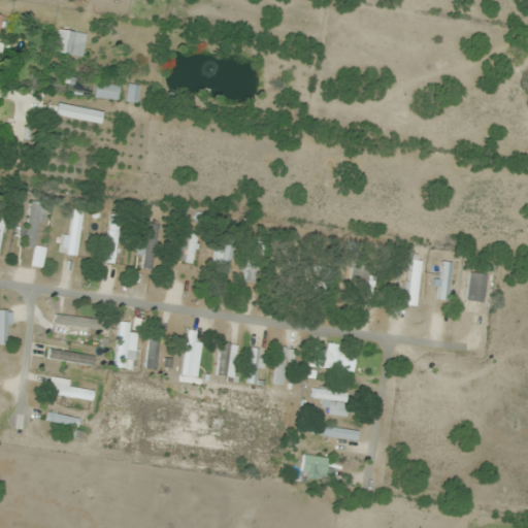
[(55,52),(83,57),(87,35),(59,30),(55,52)]
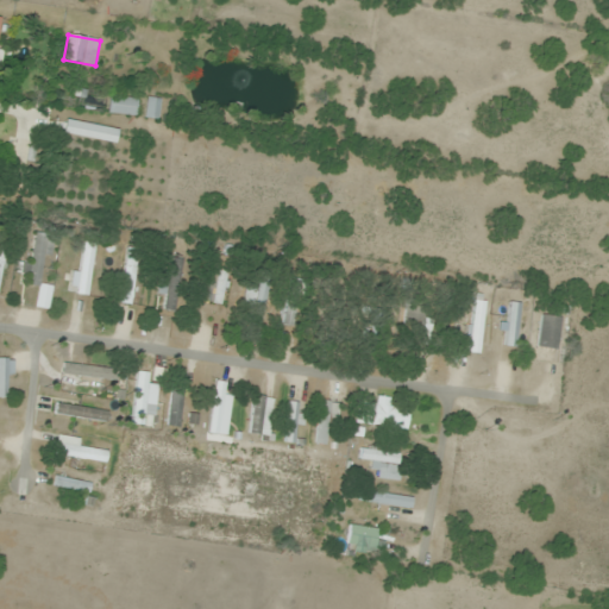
[(110,113),(137,115),(139,99),(111,95),(110,113)]
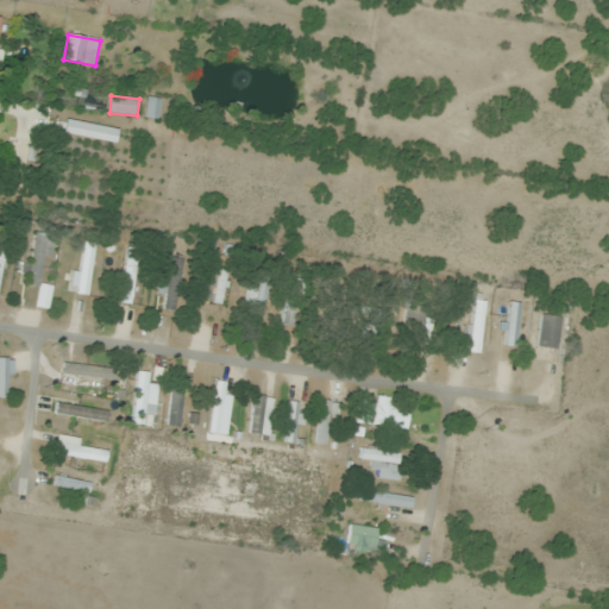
[(145,118),(158,120),(162,100),(149,98),(145,118)]
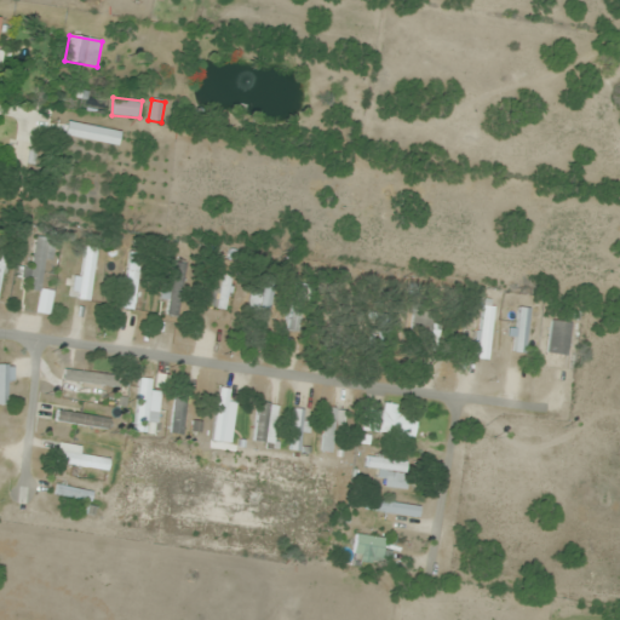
[(65,136),(118,145),(121,132),(68,122),(65,136)]
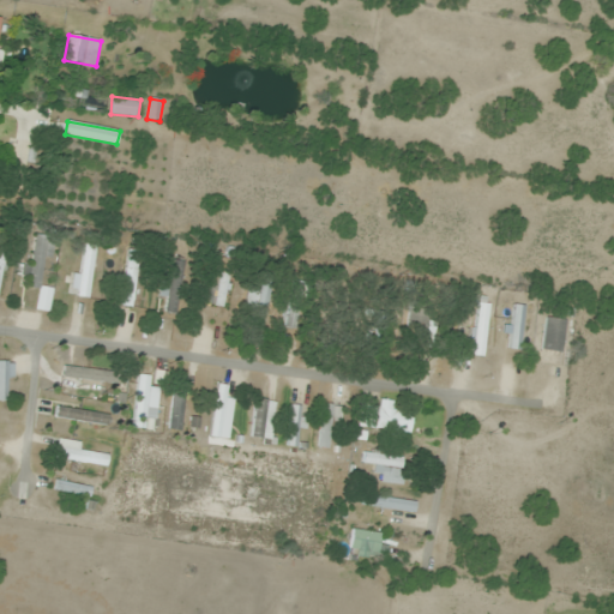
[(26,287),(42,289),(52,238),(37,235),(26,287)]
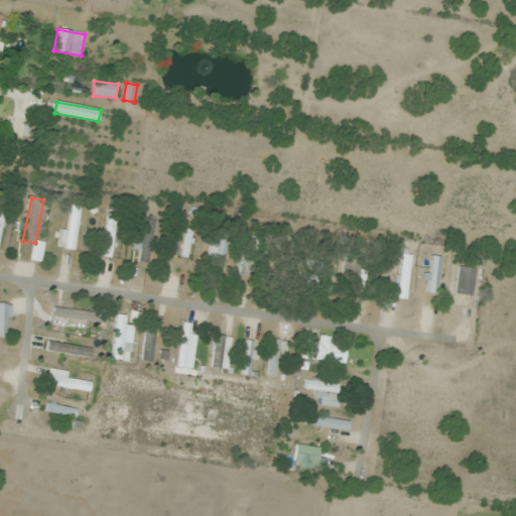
[(60,250),(78,250),(78,206),(72,206),(72,230),(60,230),(60,250)]
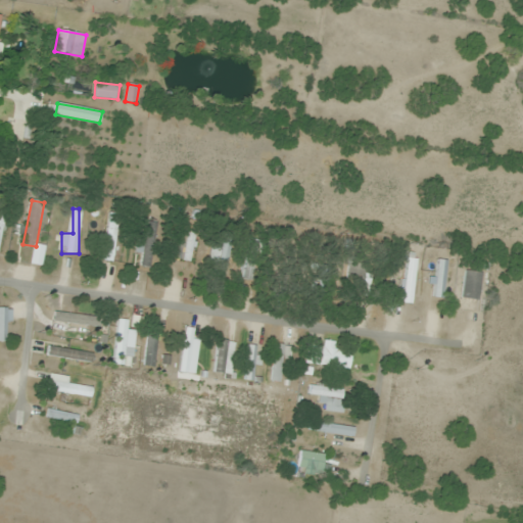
[(117,215),(108,214),(103,260),(112,262),(117,215)]
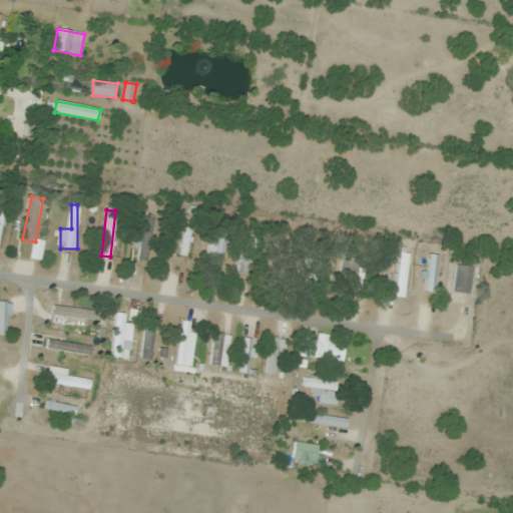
[(148,263),(152,218),(140,217),(137,249),(138,249),(137,262),(148,263)]
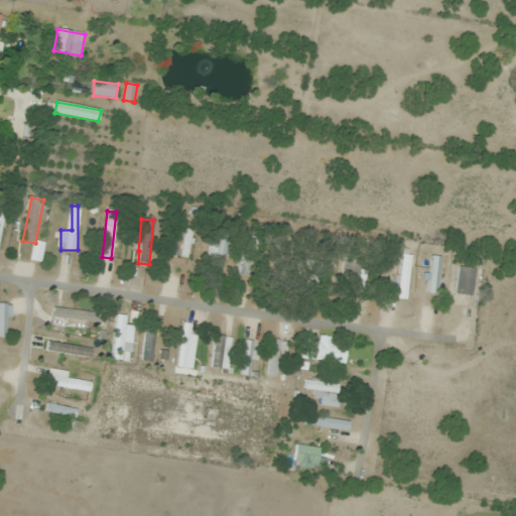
[(172,255),(189,259),(194,241),(176,237),(172,255)]
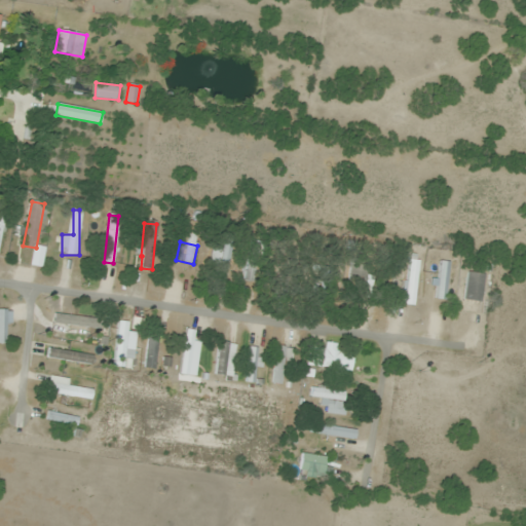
[(226,275),(229,257),(215,254),(212,272),(226,275)]
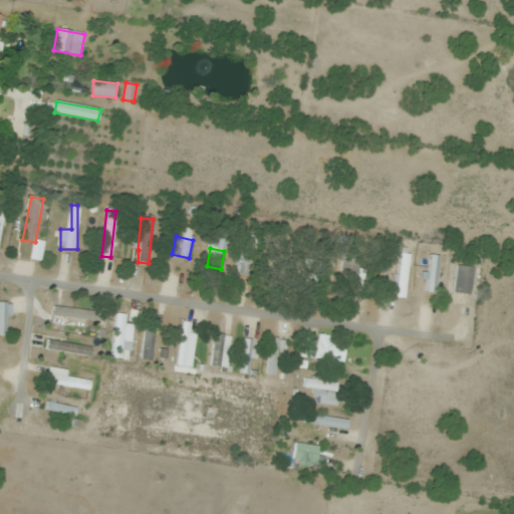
[(410,254),(400,253),(395,297),(405,298),(410,254)]
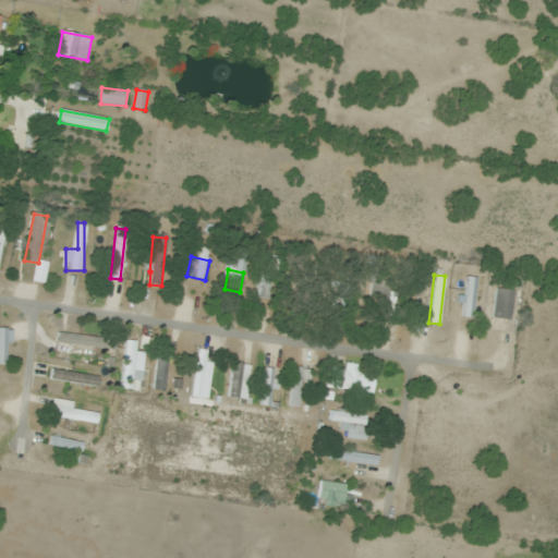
[(463,317),(473,318),(477,278),(468,277),(463,317)]
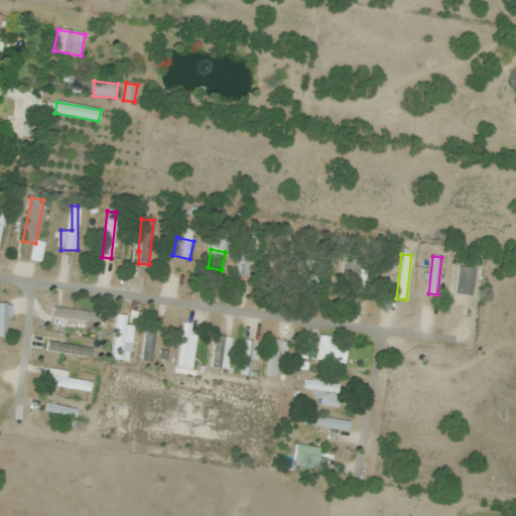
[(457,295),(474,295),(475,268),(459,267),(457,295)]
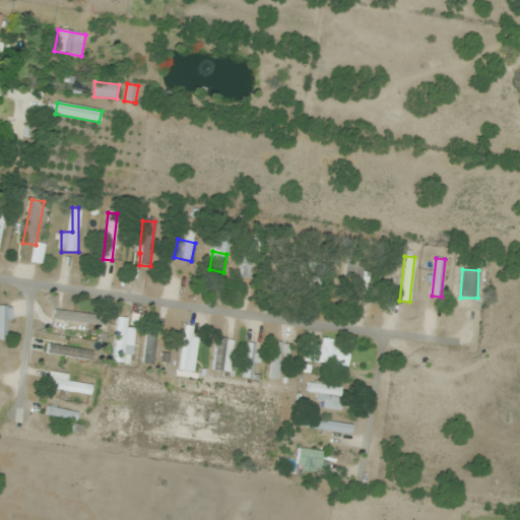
[(0,339),(8,339),(8,306),(0,305),(0,339)]
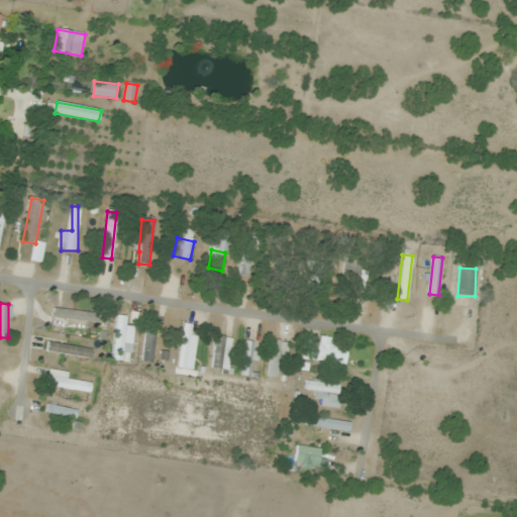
[(110,357),(121,358),(128,314),(117,313),(110,357)]
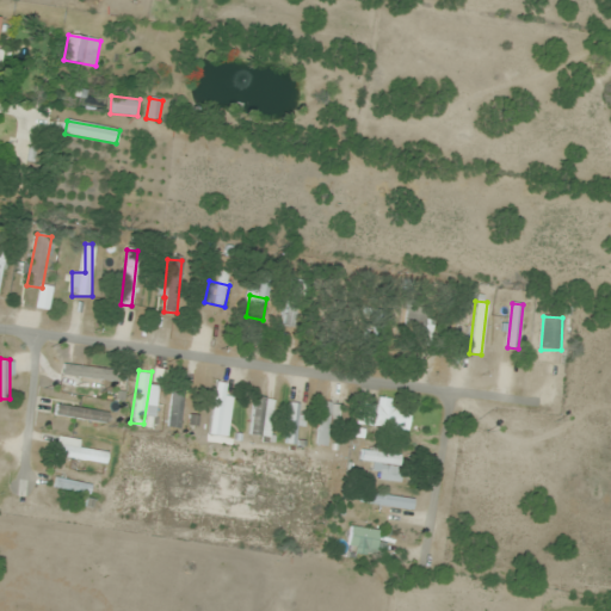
[(221,414),(228,415),(230,399),(224,397),(226,384),(215,383),(209,434),(218,436),(221,414)]
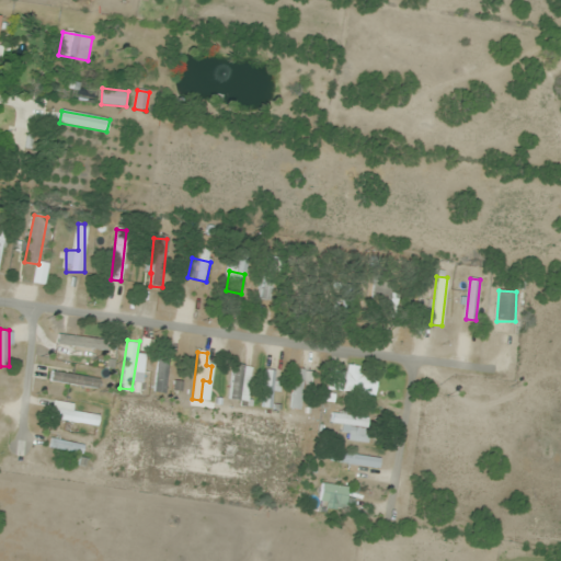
[(167,357),(155,358),(157,392),(169,392),(167,357)]
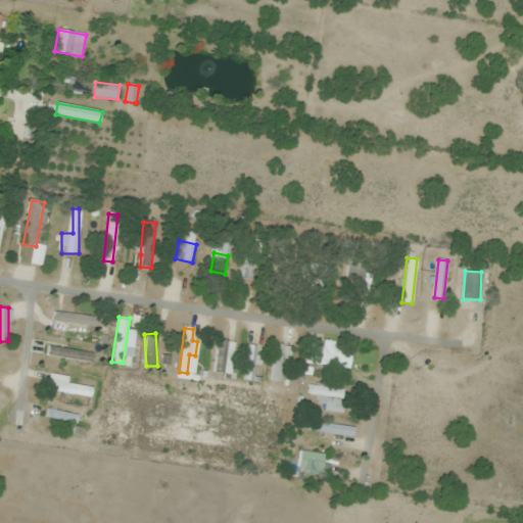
[(212,371),(221,372),(225,341),(217,340),(212,371)]
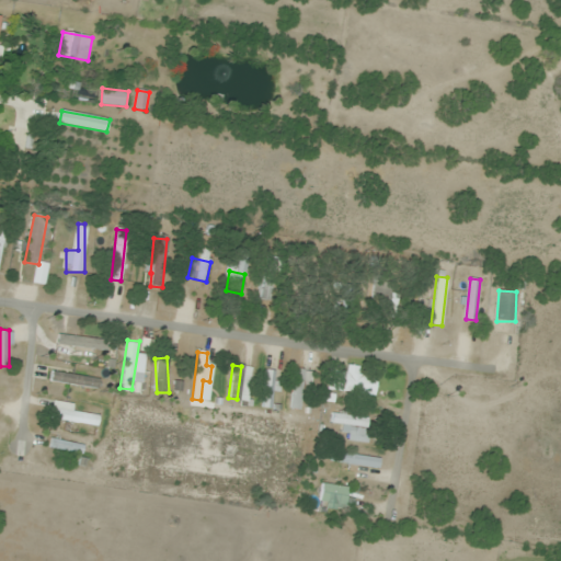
[(277,411),(277,367),(262,367),(262,411),(277,411)]
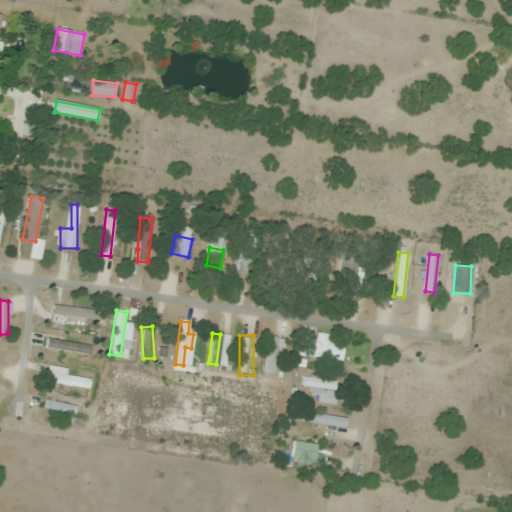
[(345,339),(317,336),(316,340),(306,339),(304,356),(342,361),(345,339)]
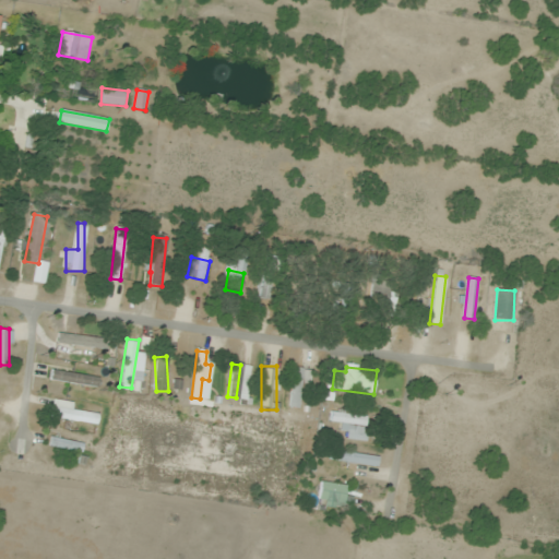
[(311,370),(294,368),(288,406),(299,408),(302,380),(310,381),(311,370)]
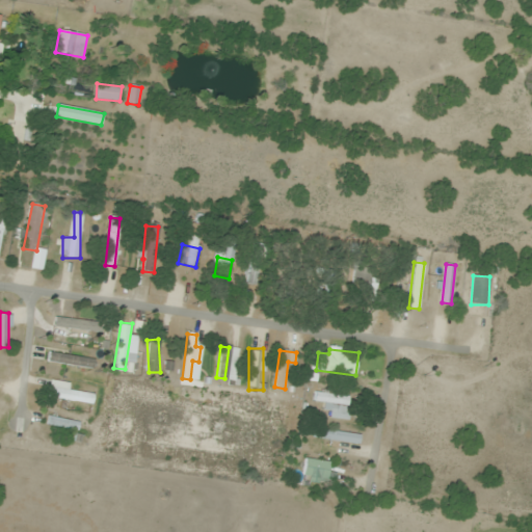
[(92,369),(95,358),(49,352),(48,362),(92,369)]
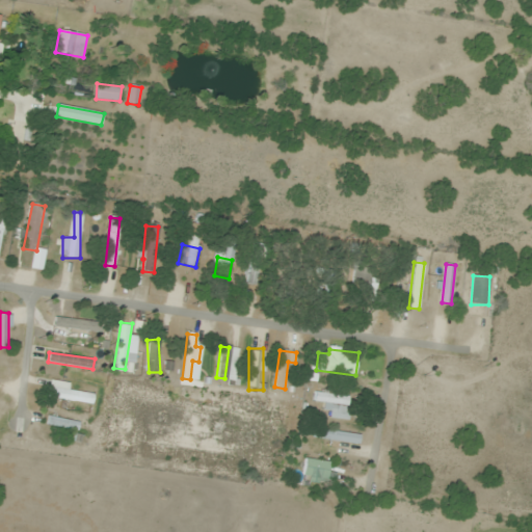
[(47,398),(91,404),(92,394),(69,390),(70,383),(49,379),(47,398)]
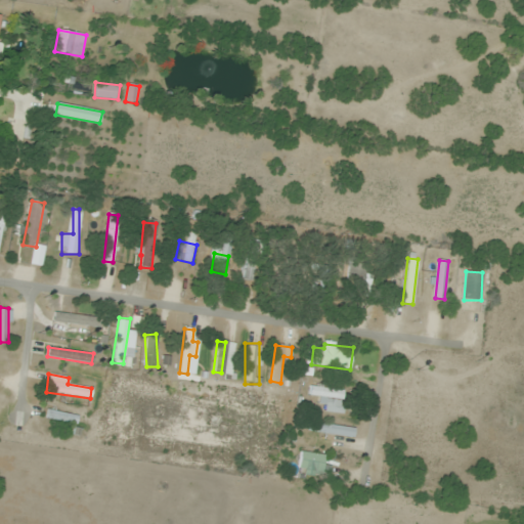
[(348,413),(349,406),(342,405),(344,389),(311,386),(310,396),(320,397),(319,410),(348,413)]
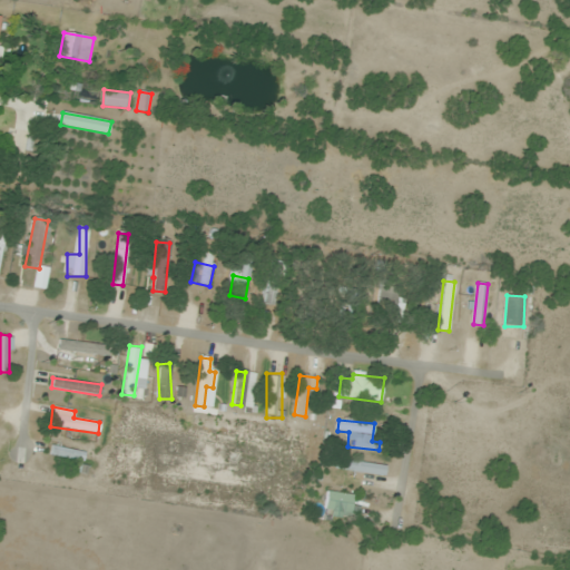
[(50,455),(82,462),(85,452),(51,445),(50,455)]
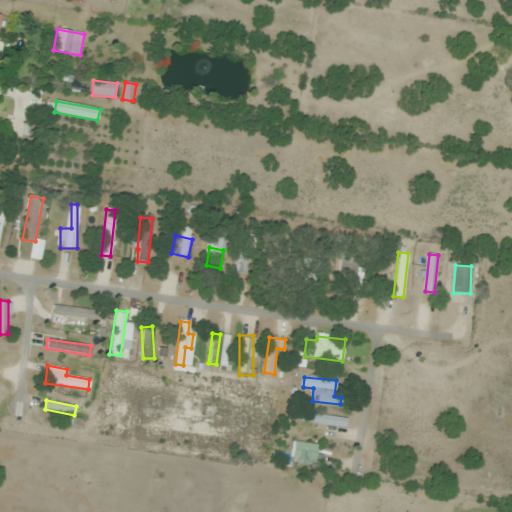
[(307,420),(344,429),(347,420),(309,411),(307,420)]
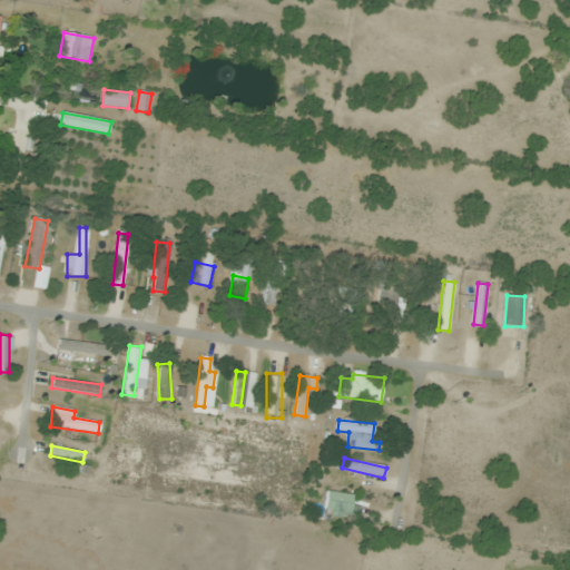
[(324,516),(357,520),(360,508),(352,507),(353,495),(327,491),(324,516)]
